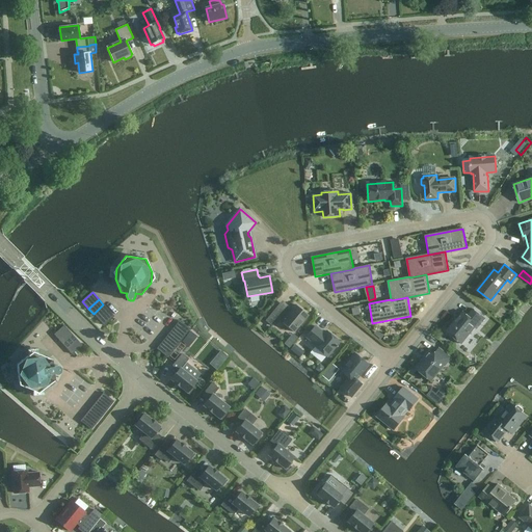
[(287,309),(281,303),(265,321),(271,326),(278,318),(282,321),(282,322),(294,333),(309,316),(295,304),(290,312),(286,309),(287,309)]
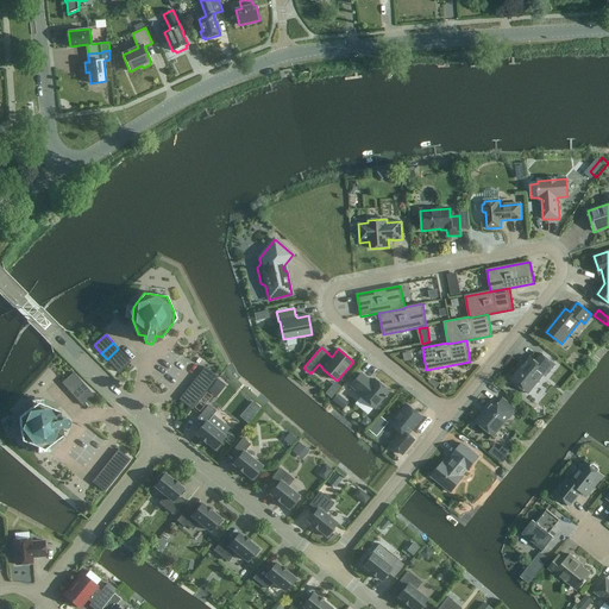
[(112,364),(124,355),(118,349),(107,359),(112,364)]
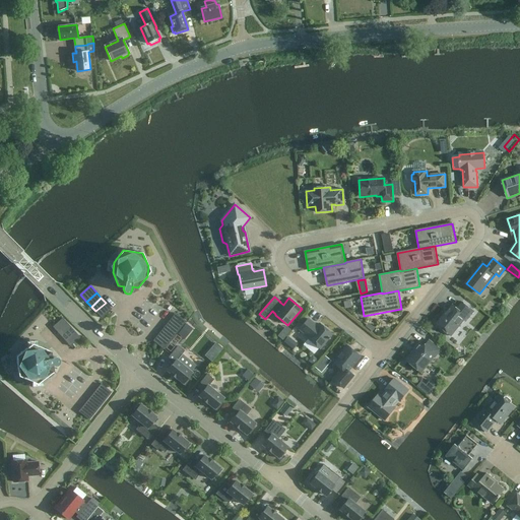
[(352,308),(351,301),(344,302),(345,309),(352,308)]
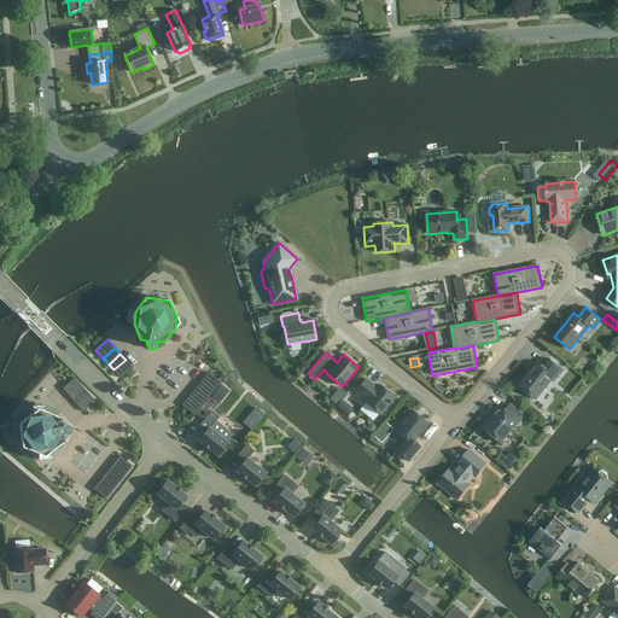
[(564,371),(549,359),(543,367),(538,362),(531,372),(528,377),(526,375),(518,385),(528,392),(528,395),(534,400),(537,400),(542,394),(542,391),(551,380),(554,383),(564,371)]
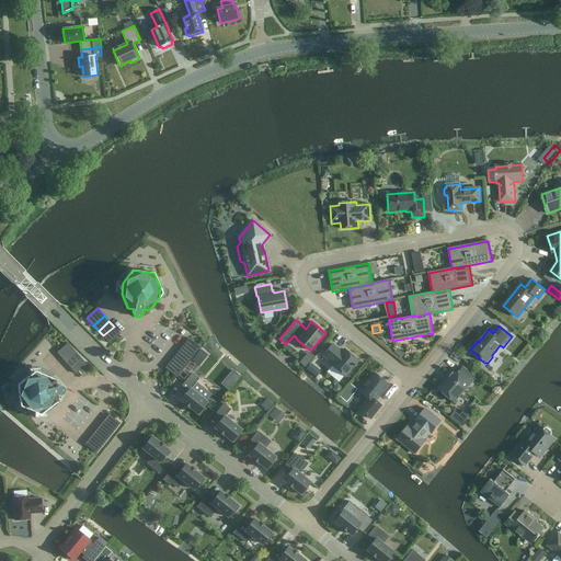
[(110,343),(121,334),(114,327),(103,335),(110,343)]
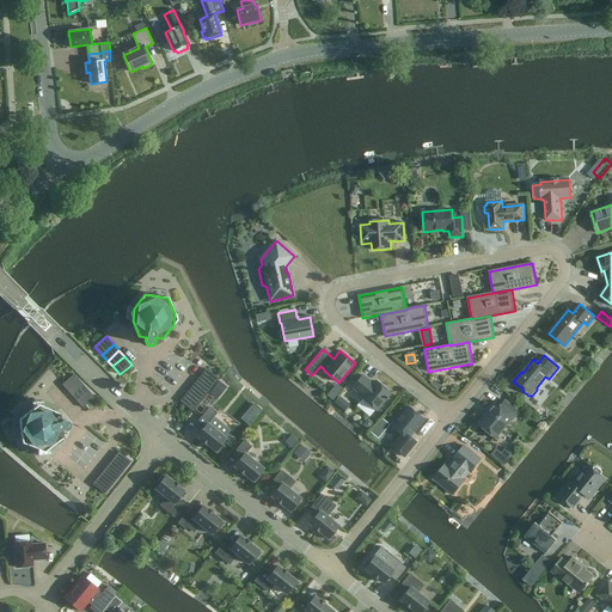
[(35,389),(44,398),(62,379),(51,369),(35,389)]
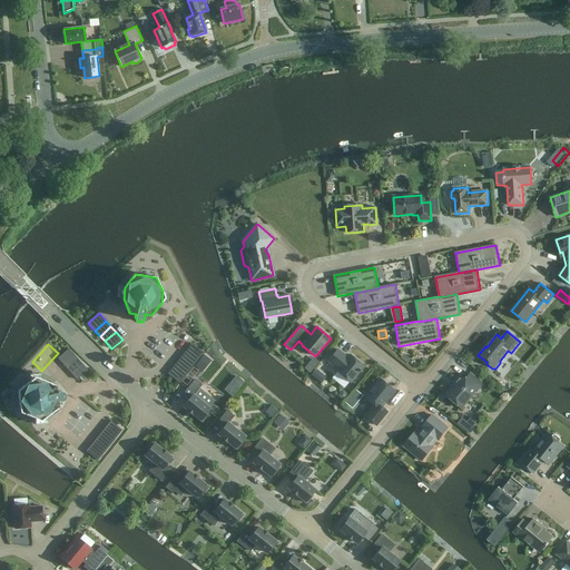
[(197,361),(204,353),(193,344),(186,352),(197,361)]
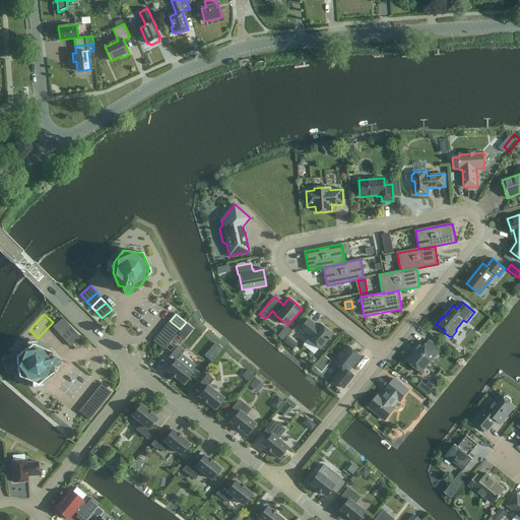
[(57,332),(67,323),(63,318),(53,327),(57,332)]
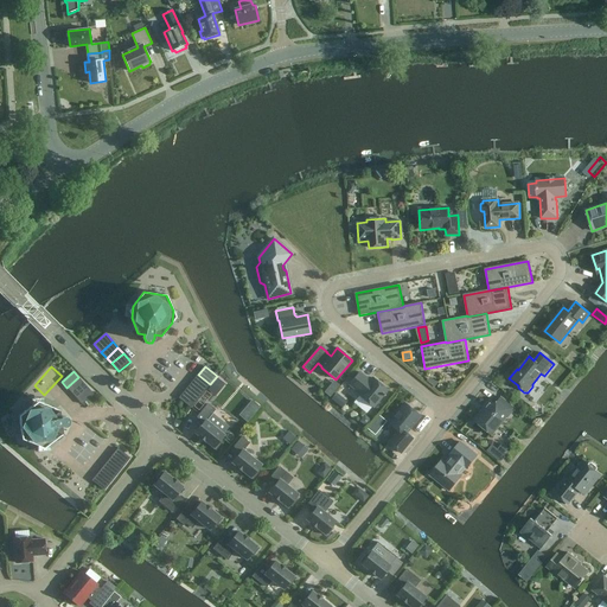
[(370,382),(359,372),(350,384),(360,394),(358,396),(374,408),(383,396),(384,396),(385,395),(384,394),(388,390),(374,378),(370,382)]
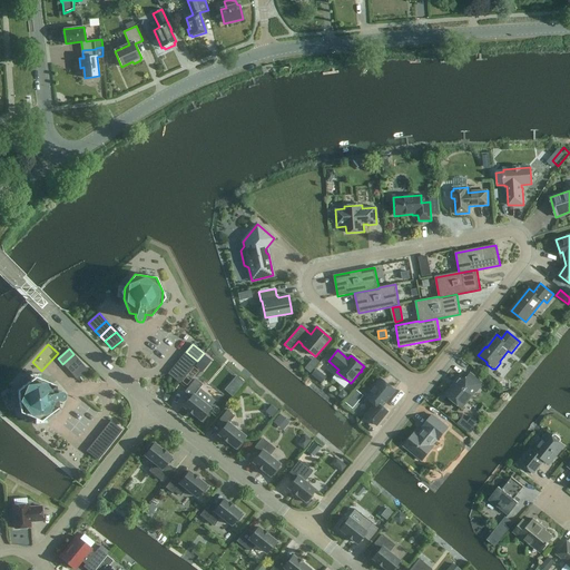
[(190,370),(197,361),(186,352),(179,360),(190,370)]
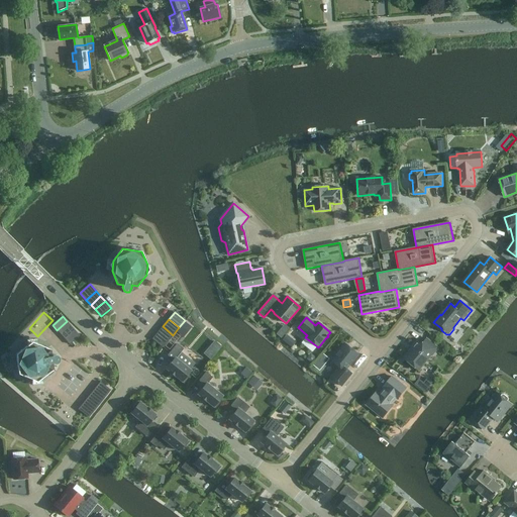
[(62,335),(71,326),(67,321),(57,330),(62,335)]
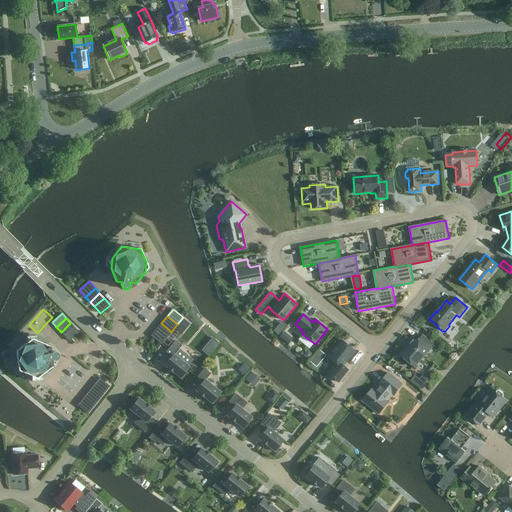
[(175,329),(182,334),(190,324),(183,319),(175,329)]
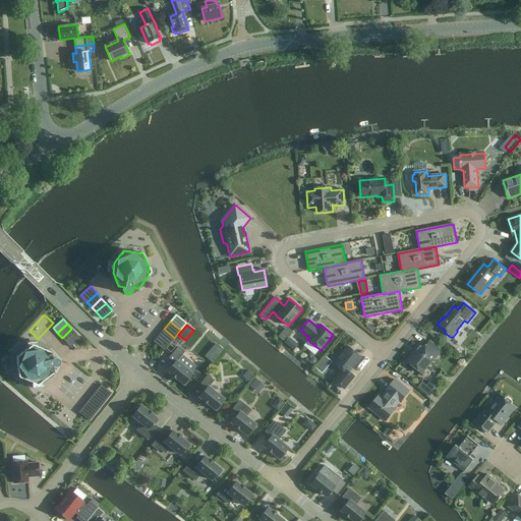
[(66,342),(76,334),(71,329),(62,338),(66,342)]
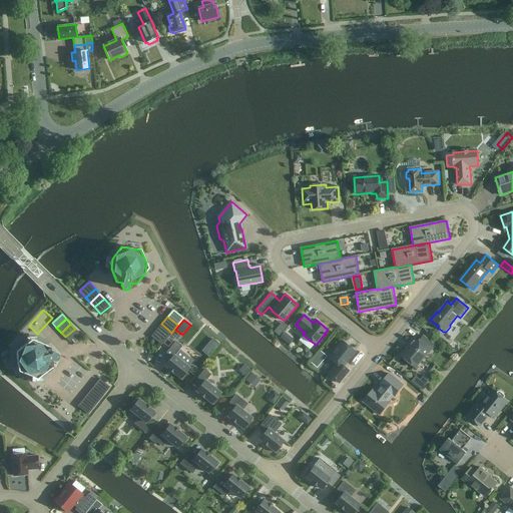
[(167,337),(171,333),(161,324),(157,329),(167,337)]
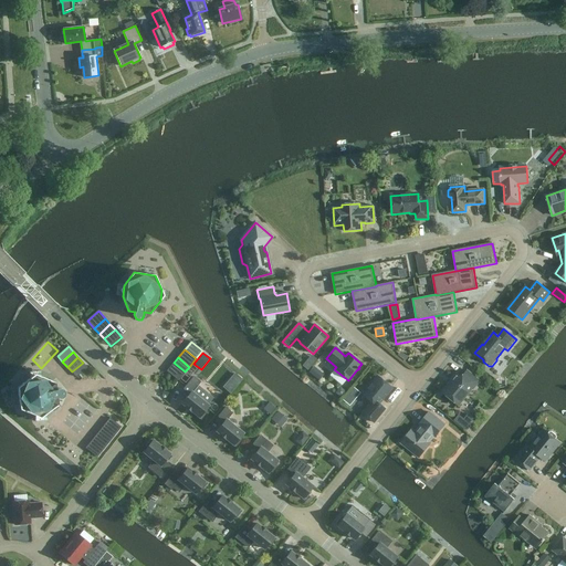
[(76,377),(87,368),(83,363),(72,371),(76,377)]
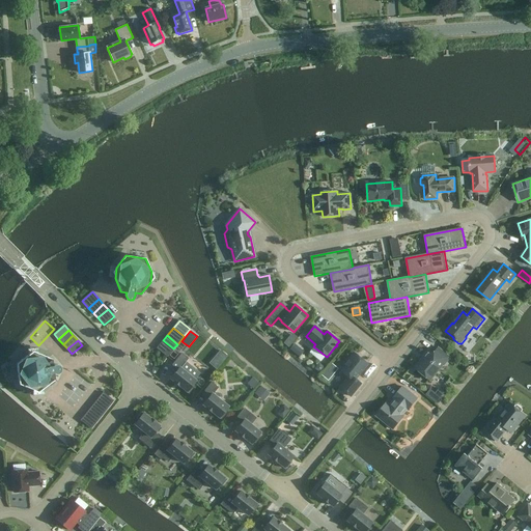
[(167,357),(173,348),(163,340),(157,348),(167,357)]
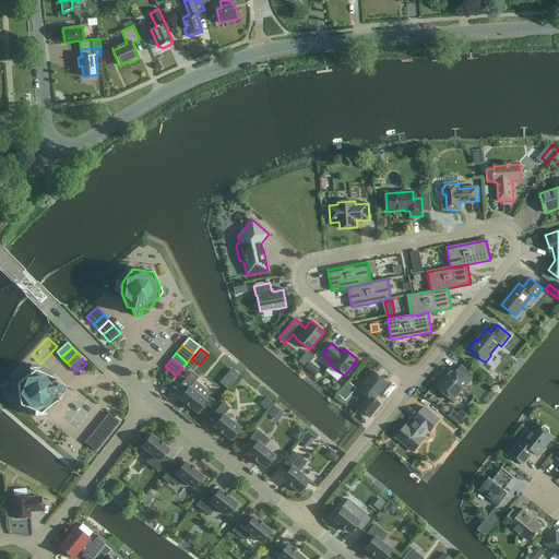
[(306,367),(311,371),(316,366),(310,361),(306,367)]
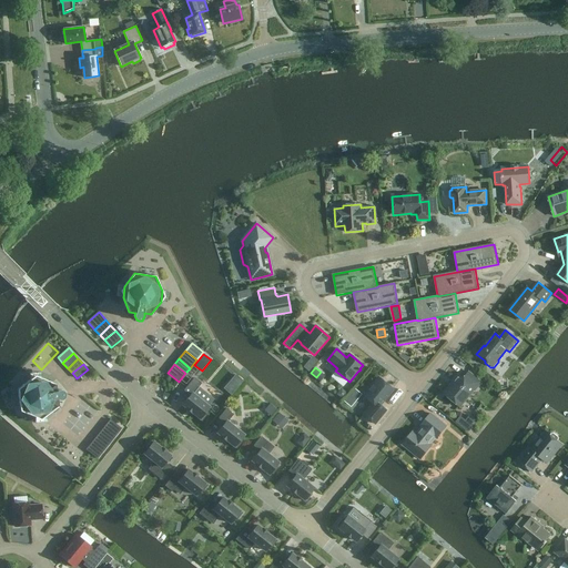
[(244,382),(236,374),(224,388),(232,396),(244,382)]
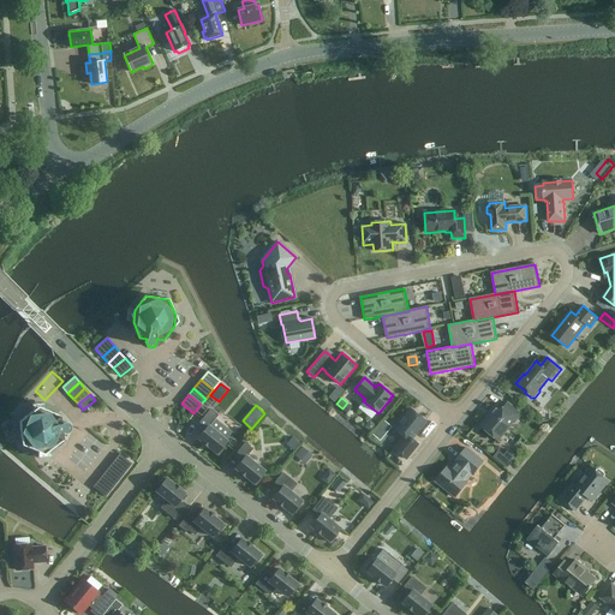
[(513,421),(515,422),(521,415),(509,405),(505,411),(497,406),(490,415),(493,416),(482,428),(497,440),(513,421)]
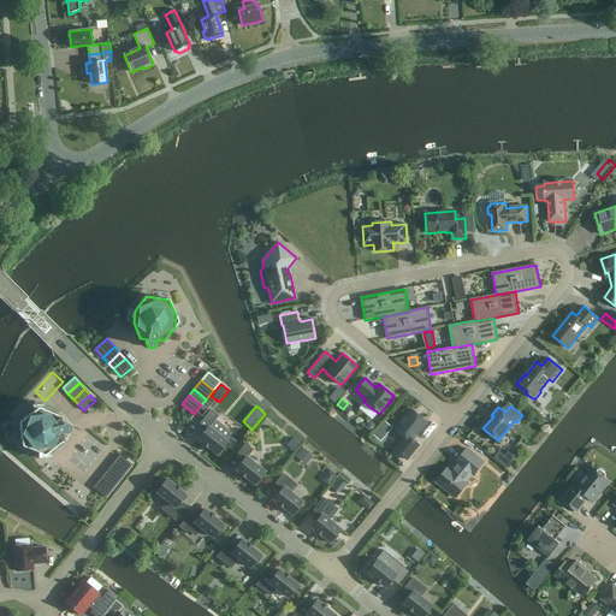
[(61,425),(60,416),(45,410),(33,412),(19,422),(23,446),(39,452),(51,451),(64,440),(63,433),(66,433),(69,433),(70,431),(71,427),(70,425),(67,424),(64,424),(61,425)]
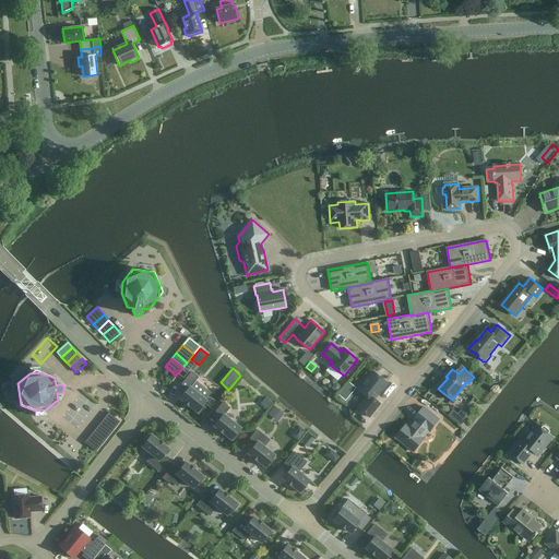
[(198,378),(191,372),(180,387),(186,391),(180,399),(185,402),(183,403),(189,406),(199,414),(205,406),(203,405),(206,401),(190,388),(198,378)]
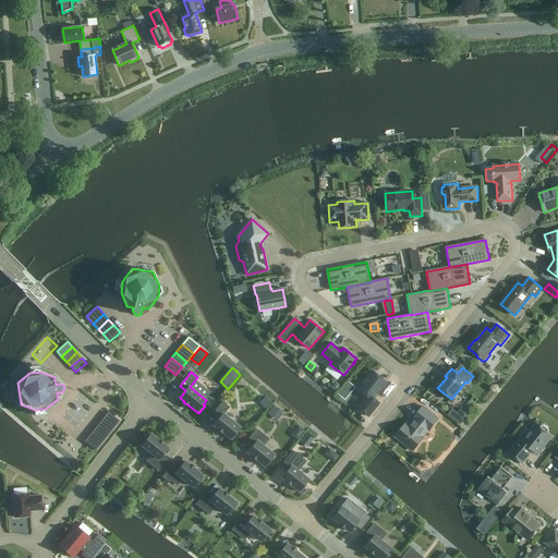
[(358,408),(368,416),(379,403),(373,398),(386,383),(372,372),(358,389),(365,395),(365,398),(358,408)]
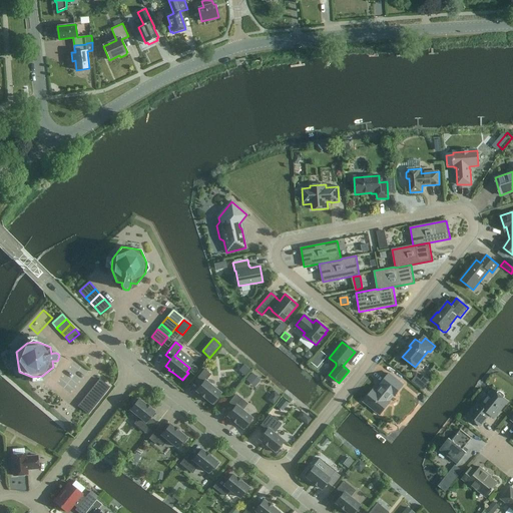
[(320,351),(316,356),(322,362),(327,356),(320,351)]
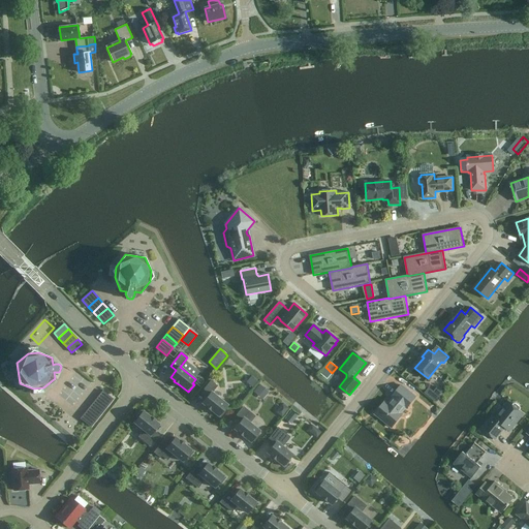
[(217,386),(211,381),(203,392),(208,397),(203,403),(207,406),(206,407),(211,410),(220,417),(226,410),(224,409),(227,405),(212,393),(217,386)]
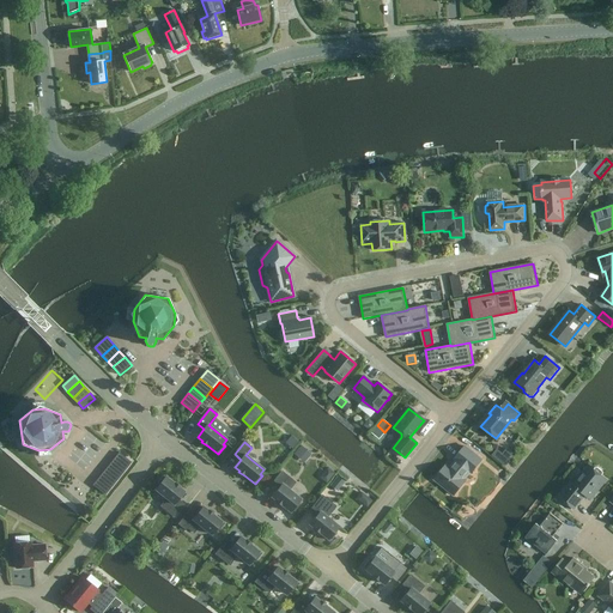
[(302,445),(293,454),(304,463),(311,454),(302,445)]
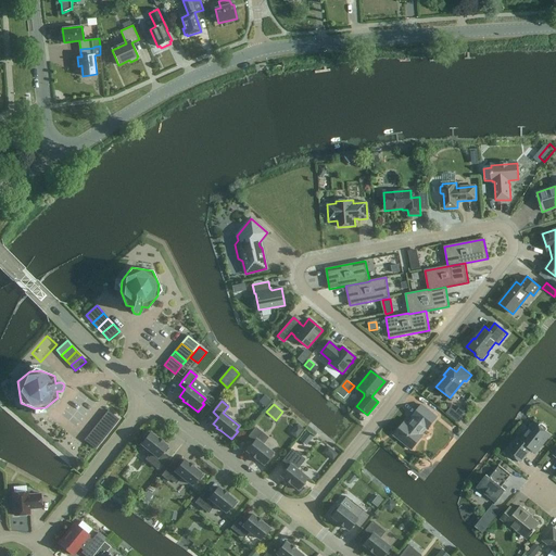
[(427,428),(428,429),(438,418),(421,405),(413,416),(414,418),(408,425),(405,421),(394,434),(413,450),(424,437),(421,434),(427,428)]
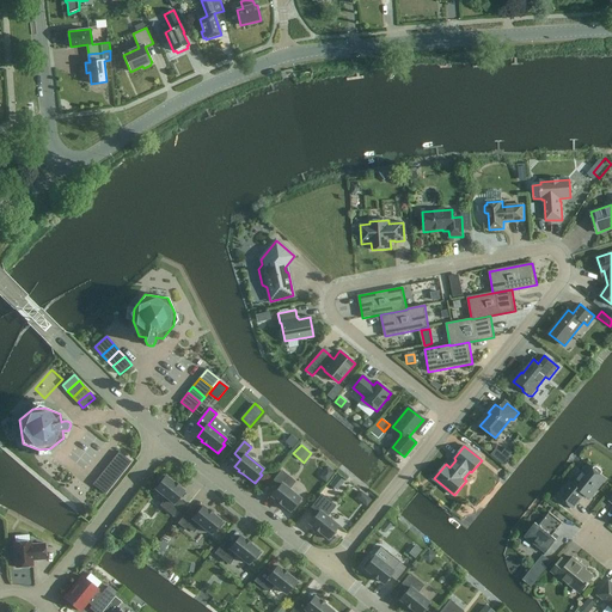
[(509,458),(502,453),(496,448),(491,456),(503,465),(509,458)]
